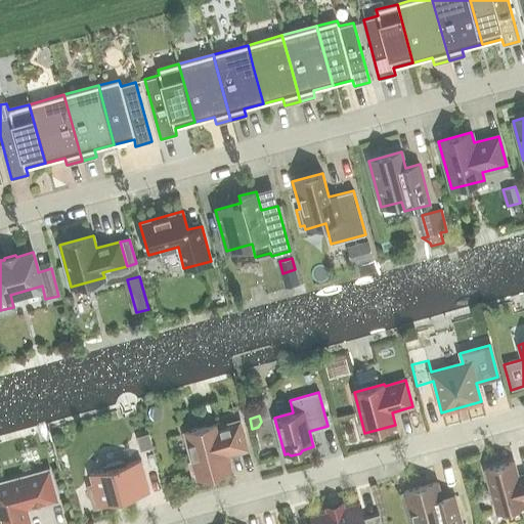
[(218,423),(184,433),(191,461),(188,462),(191,475),(195,474),(197,479),(231,470),(227,454),(248,449),(239,421),(219,426),(218,423)]
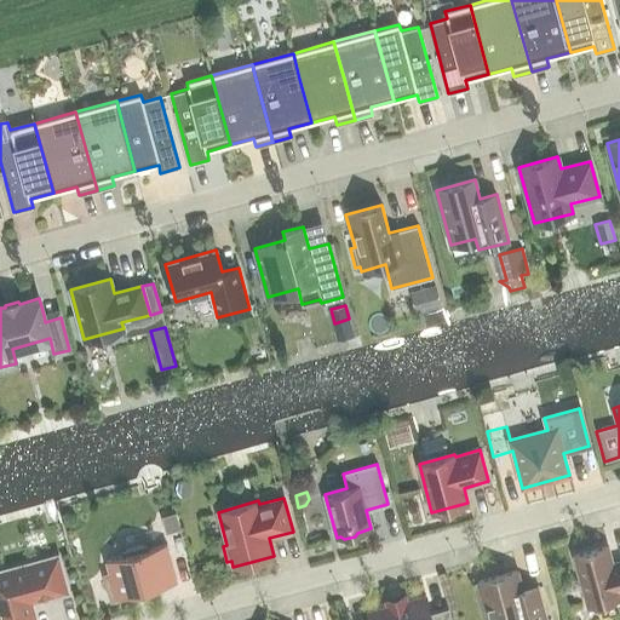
[(176,514),(162,517),(167,534),(181,530),(176,514)]
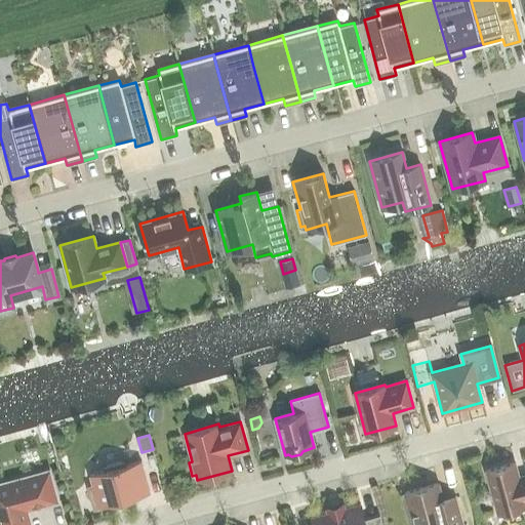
[(92,486),(89,487),(94,508),(150,492),(140,460),(125,465),(124,460),(103,467),(104,471),(89,475),(92,486)]
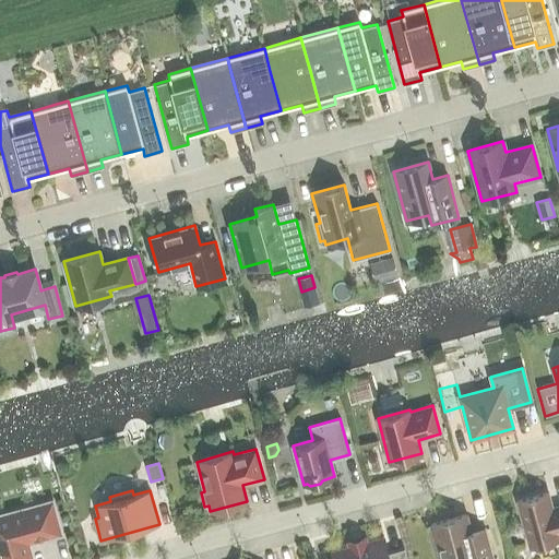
[(548,492),(518,501),(530,547),(558,538),(558,534),(558,533),(558,506),(552,508),(548,492)]
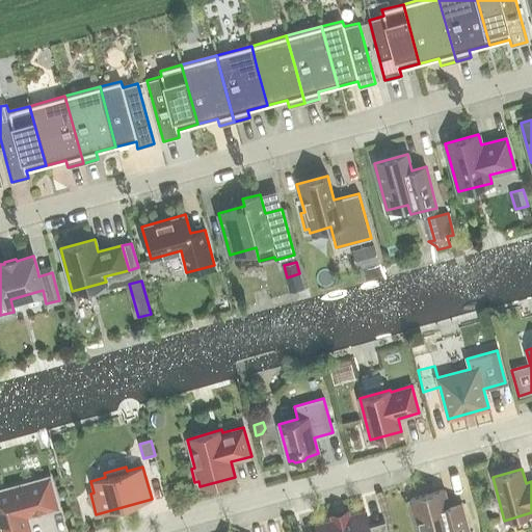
[(49,479),(0,491),(0,531),(29,531),(25,515),(56,507),(49,479)]
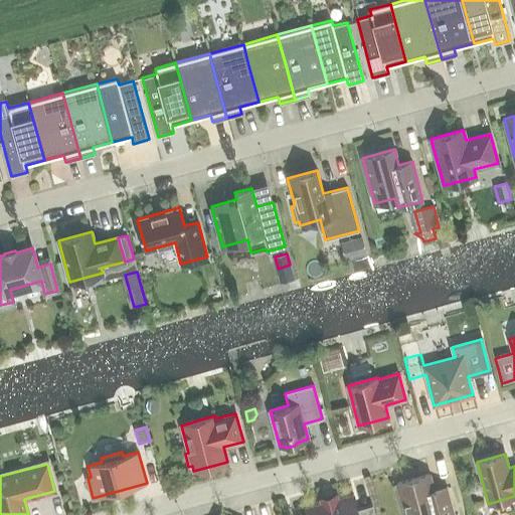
[(430,475),(397,483),(405,514),(455,514),(447,487),(434,490),(430,475)]
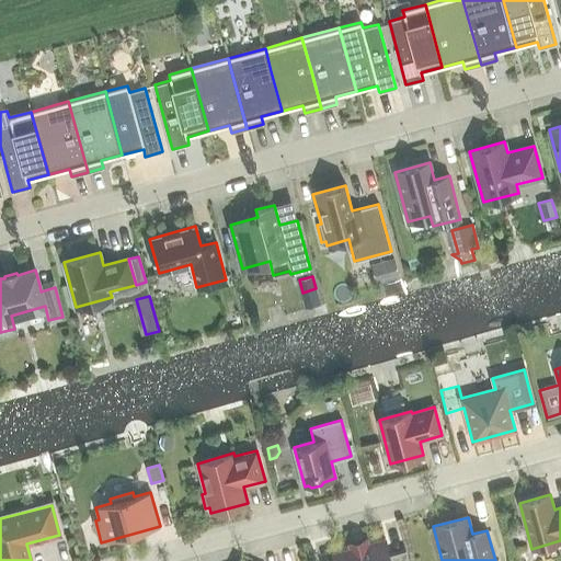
[(335,552),(333,552),(335,560),(409,560),(405,560),(390,560),(390,556),(385,538),(382,539),(384,539),(335,553),(335,552)]
